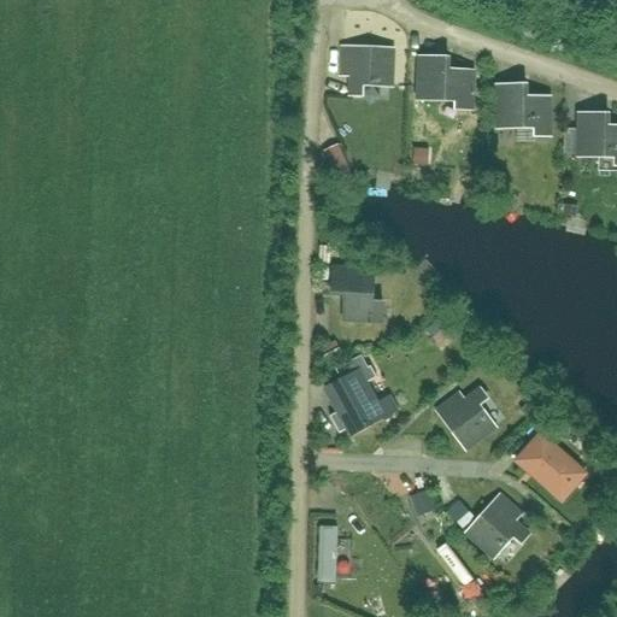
[(395,45),(338,43),(336,72),(346,72),(346,90),(362,90),(362,80),(394,81),(395,45)]
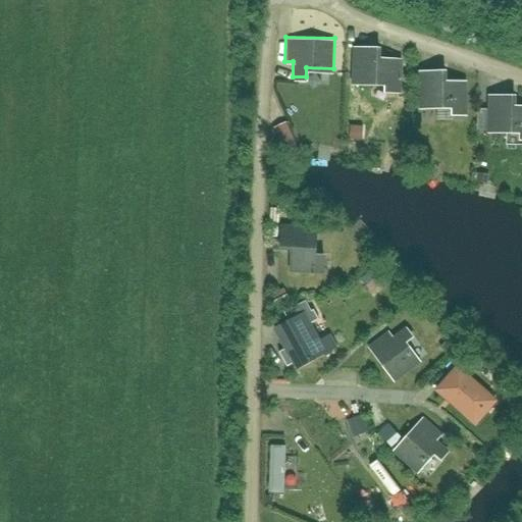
[(360,45),(358,85),(390,87),(390,93),(407,93),(409,57),(385,56),(386,46),(360,45)]
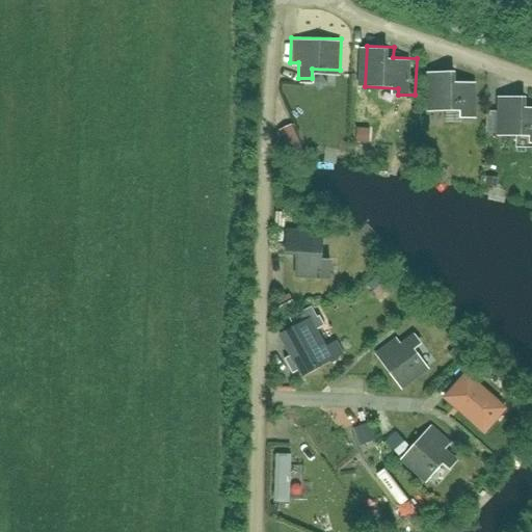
[(469,74),(433,74),(433,110),(472,111),(471,120),(482,120),(483,84),(469,83),(469,74)]
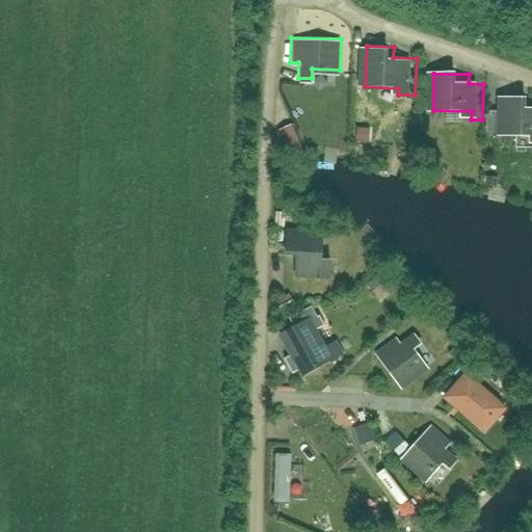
[(531,97),(503,97),(503,133),(531,133),(531,97)]
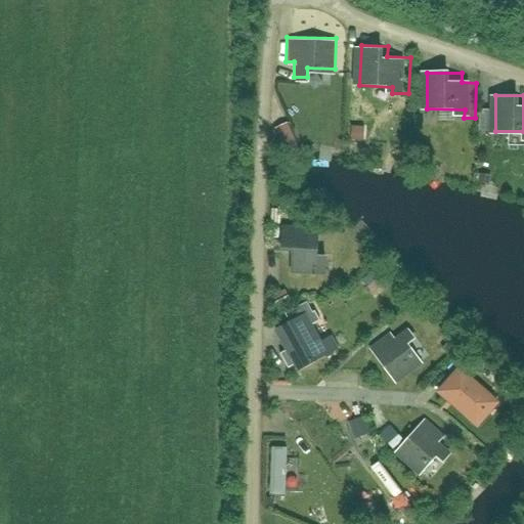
[(291,124),(276,128),(284,151),(298,147),(291,124)]
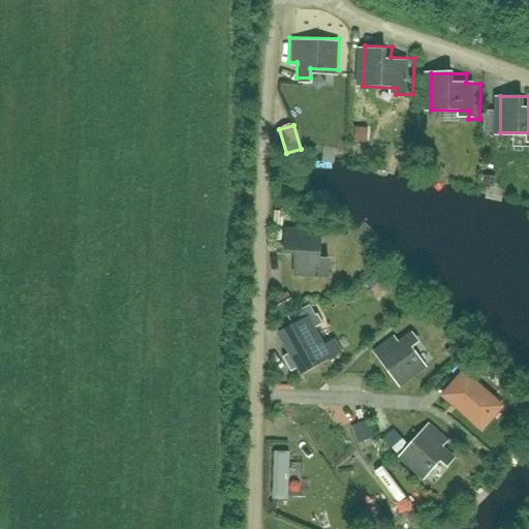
[(320,228),(287,226),(286,247),(293,247),(292,274),(328,276),(329,249),(319,248),(320,228)]
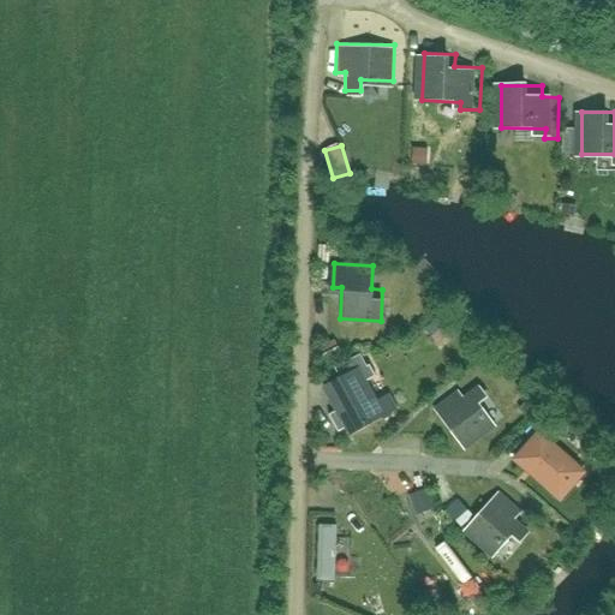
[(320,381),(346,430),(398,404),(389,388),(376,395),(359,362),(320,381)]
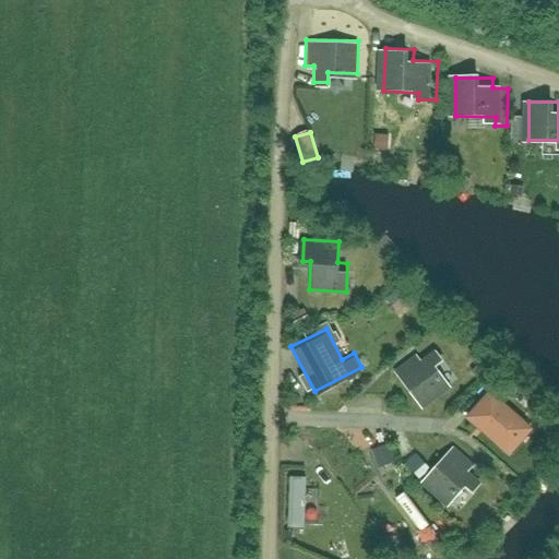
[(392,370),(423,408),(451,387),(433,364),(442,357),(433,346),(419,356),(416,352),(392,370)]
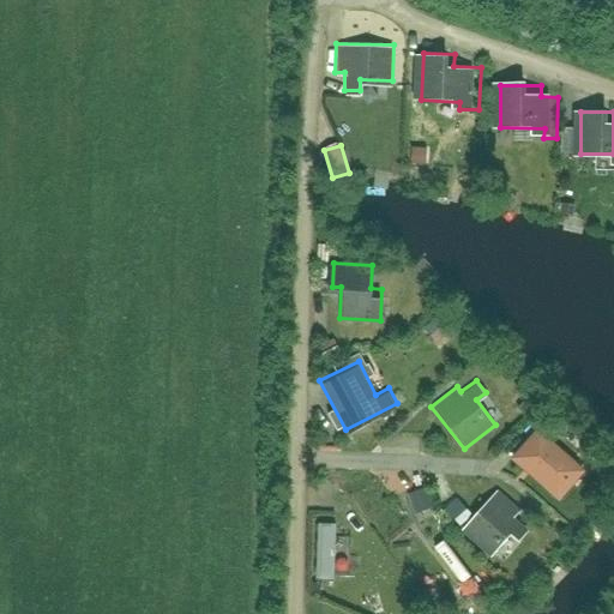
[(506,455),(557,499),(587,465),(536,421),(506,455)]
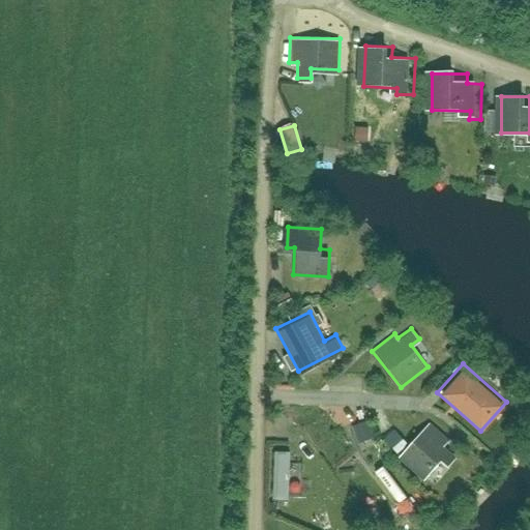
[(370,420),(355,428),(362,443),(377,436),(370,420)]
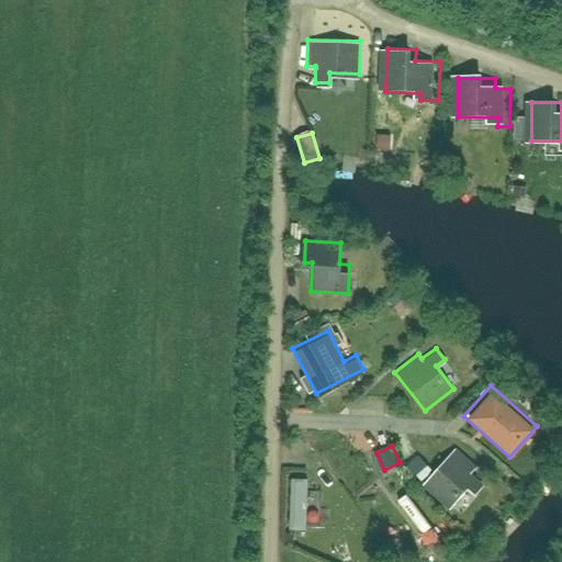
[(453,448),(419,485),(445,508),(464,485),(473,494),(483,483),(469,470),(473,464),(453,448)]
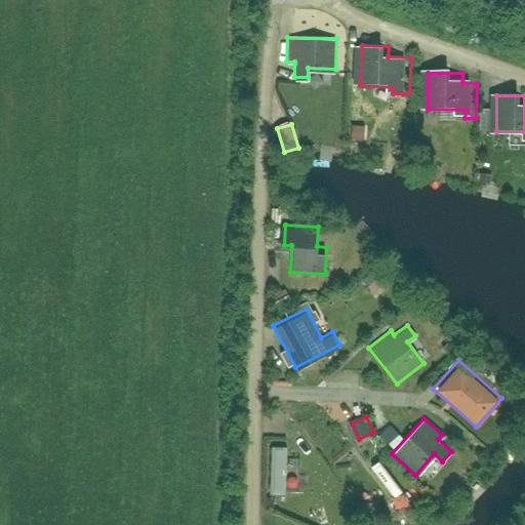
[(290,495),(289,448),(274,448),(275,496),(290,495)]
